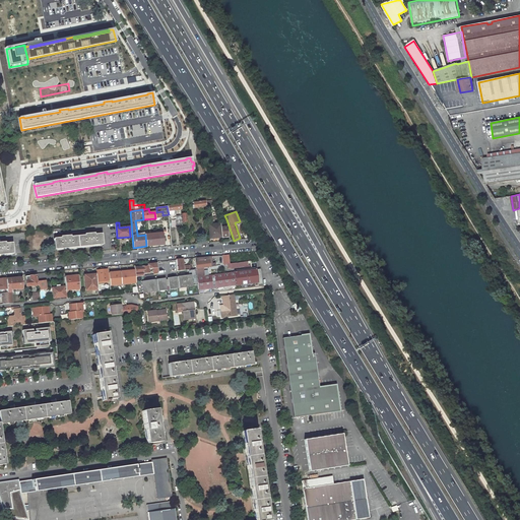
[(220,228),(220,223),(214,224),(208,224),(210,239),(218,238),(219,239),(221,239),(221,237),(220,228)]
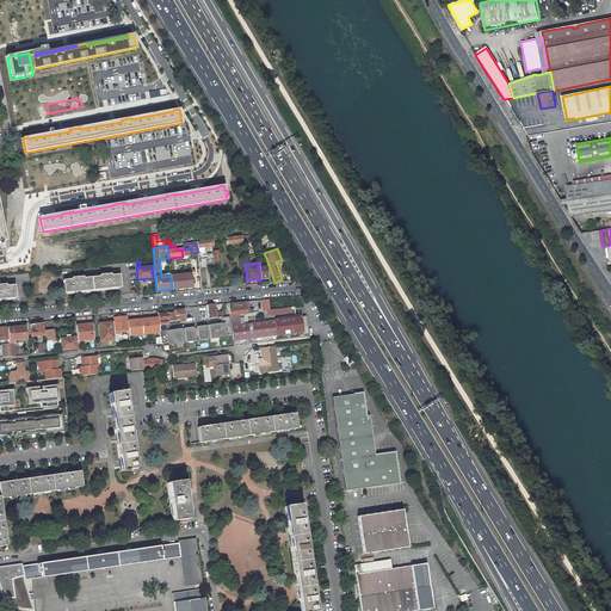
[(75,277),(75,279),(63,281),(65,292),(121,288),(119,275),(107,276),(107,275),(103,275),(103,276),(80,278),(79,277),(75,277)]
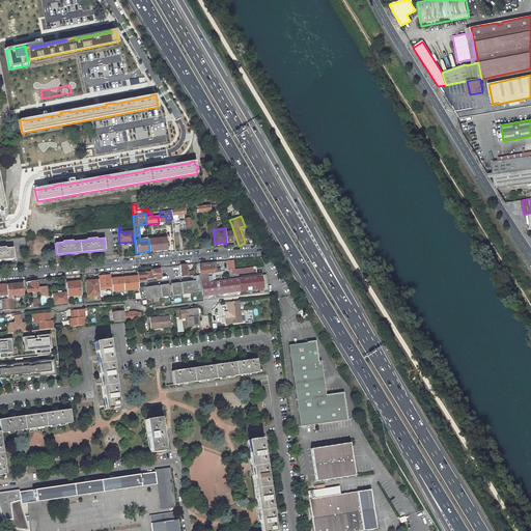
[(0,259),(14,259),(12,248),(2,249),(2,248),(0,247),(0,259)]
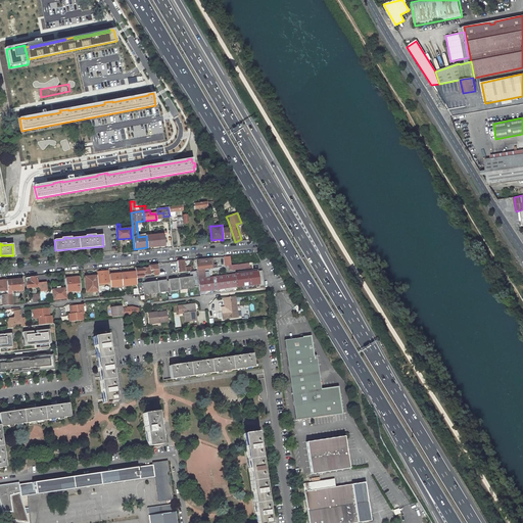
[(230,256),(226,256),(227,267),(229,266),(229,270),(232,270),(232,275),(252,272),(251,263),(250,263),(245,264),(235,265),(231,266),(230,258),(230,256)]
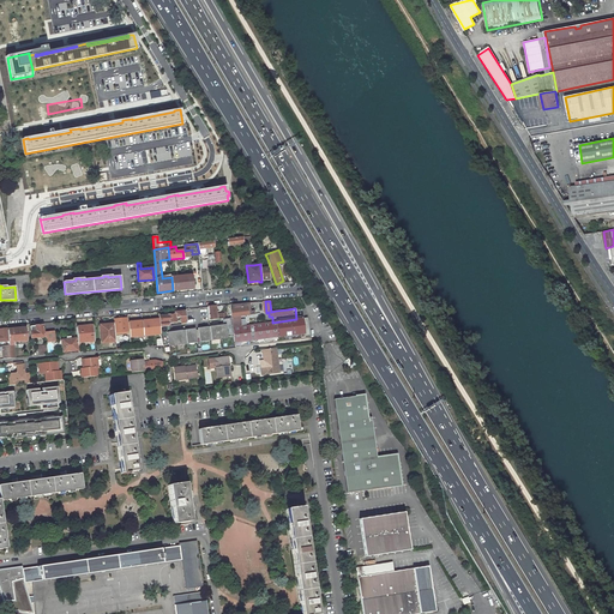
[(270,304),(271,312),(276,311),(275,308),(288,307),(288,309),(294,308),(293,301),(275,302),(270,304)]
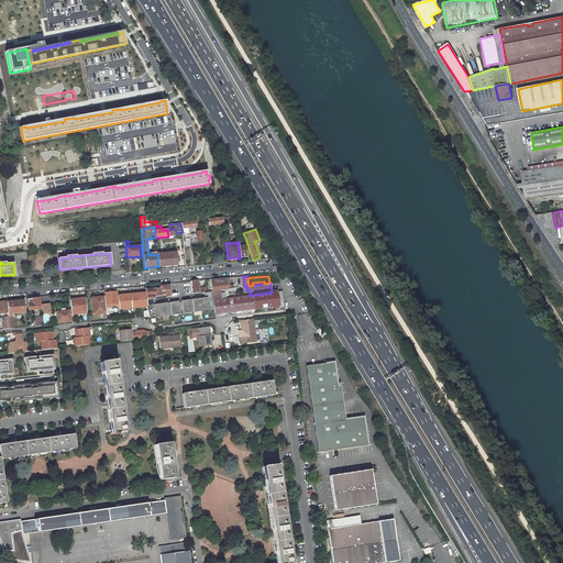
[(220,278),(210,279),(212,291),(213,300),(219,299),(218,290),(233,288),(233,285),(230,286),(228,286),(227,282),(221,283),(220,278)]
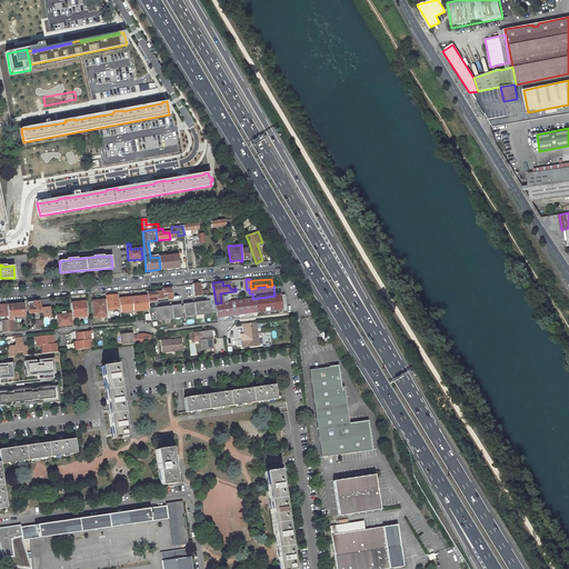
[(199,283),(192,285),(193,295),(193,297),(198,297),(201,296),(207,295),(206,290),(200,291),(199,283)]
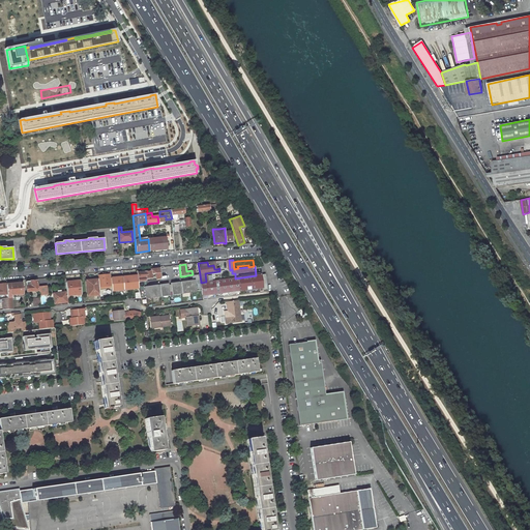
[(159,268),(152,269),(152,272),(153,273),(156,273),(156,280),(160,280),(160,273),(160,272),(160,271),(159,268)]
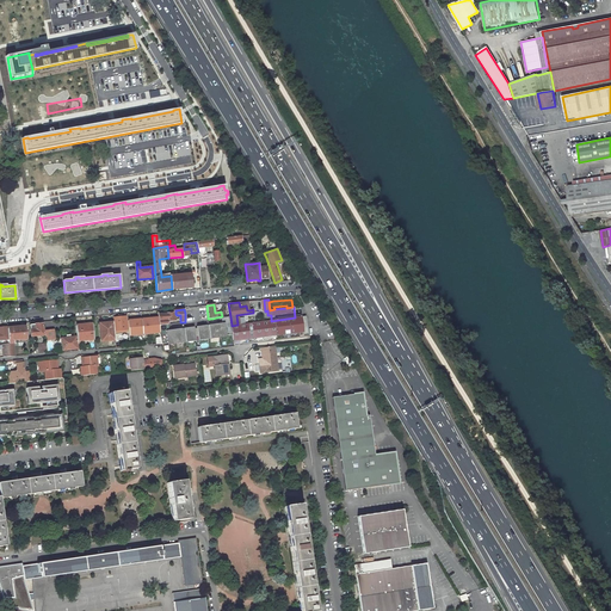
[(189,315),(185,315),(185,322),(208,319),(208,316),(202,318),(201,312),(196,313),(195,313),(196,314),(191,315),(191,313),(189,314),(189,315)]
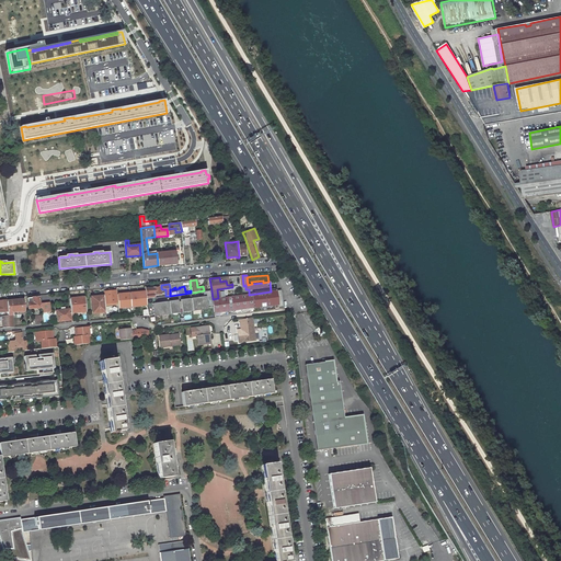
[(145,287),(129,288),(132,307),(147,305),(146,299),(145,288),(145,287)]
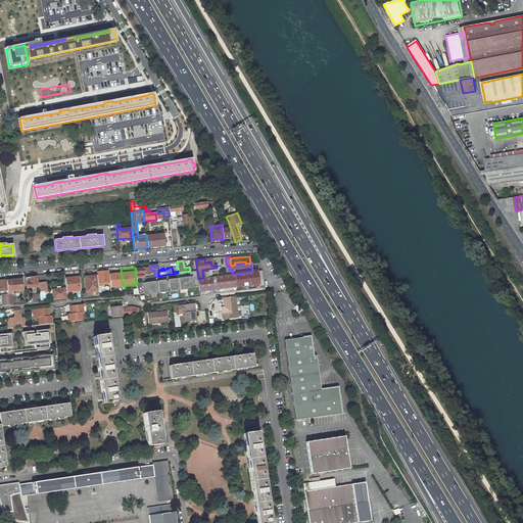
[(149,275),(149,271),(149,268),(135,269),(136,279),(144,278),(143,275),(149,275)]
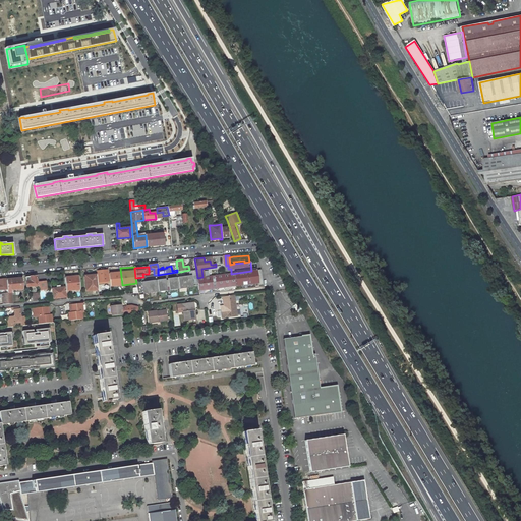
[(120,268),(113,269),(113,276),(121,275),(120,268)]
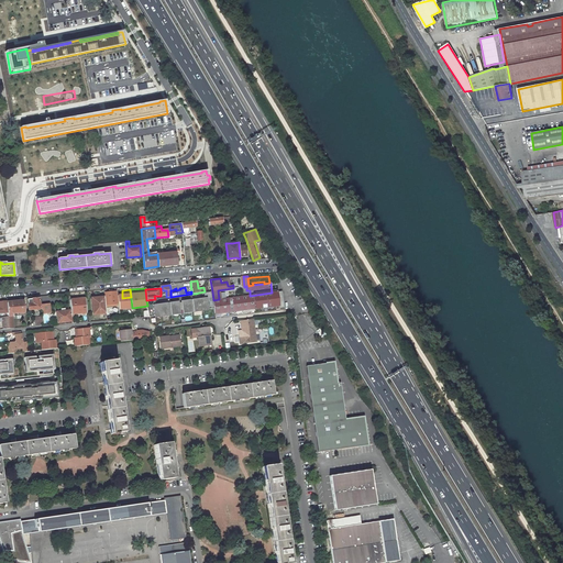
[(107,305),(117,304),(117,291),(106,293),(107,305)]
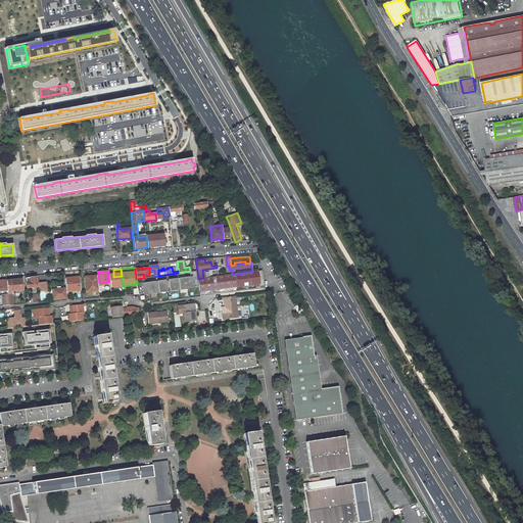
[(197,271),(189,272),(192,293),(199,292),(198,279),(197,271)]
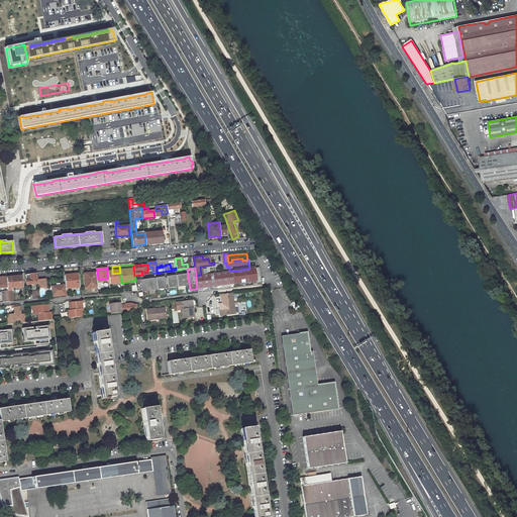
[(196,276),(197,289),(255,281),(254,269),(249,269),(229,272),(201,275),(196,276)]
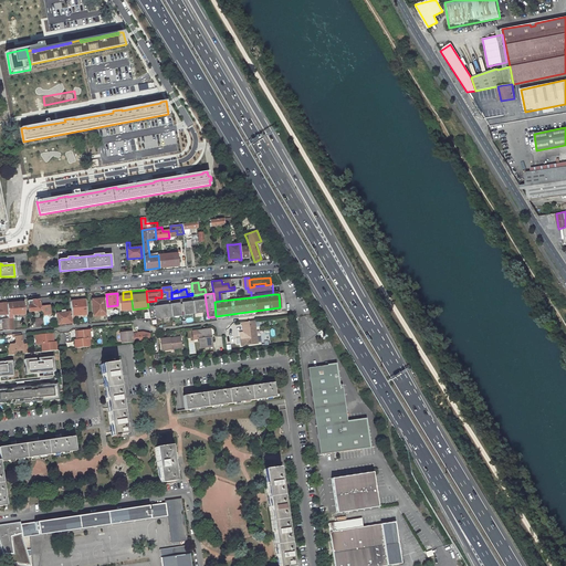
[(171,299),(147,302),(148,307),(149,313),(149,318),(150,320),(163,317),(164,321),(185,317),(185,320),(200,318),(197,295),(192,295),(171,299)]
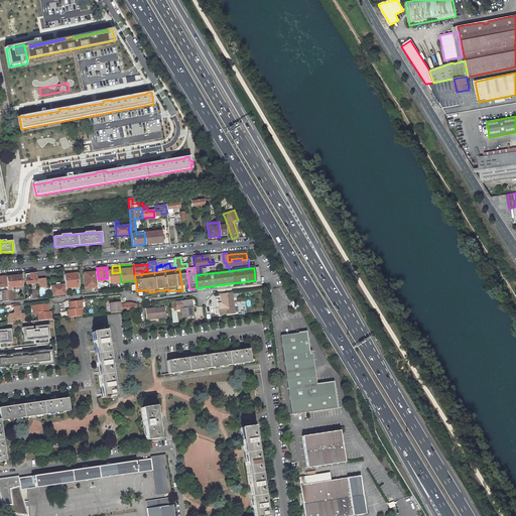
[(86,288),(97,287),(96,272),(91,272),(91,273),(85,273),(85,278),(86,288)]
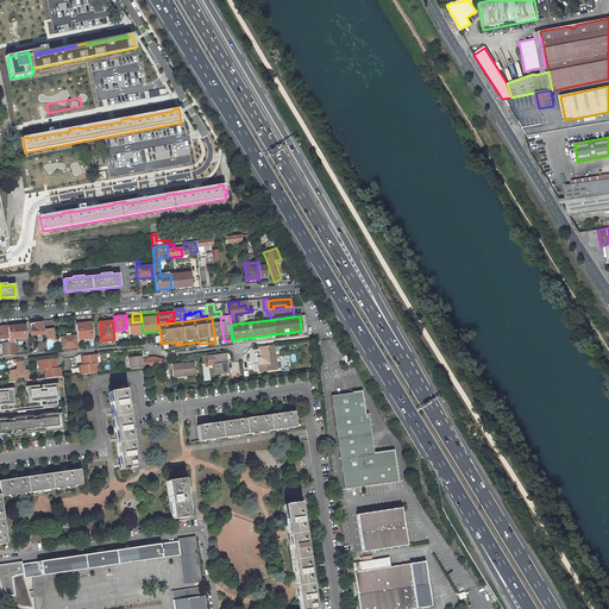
[(36,328),(30,330),(31,336),(44,334),(44,330),(43,322),(36,324),(36,328)]
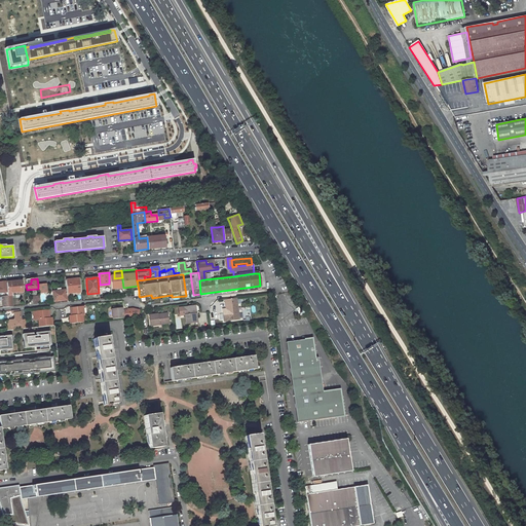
[(67,293),(81,292),(80,279),(66,280),(66,285),(67,293)]
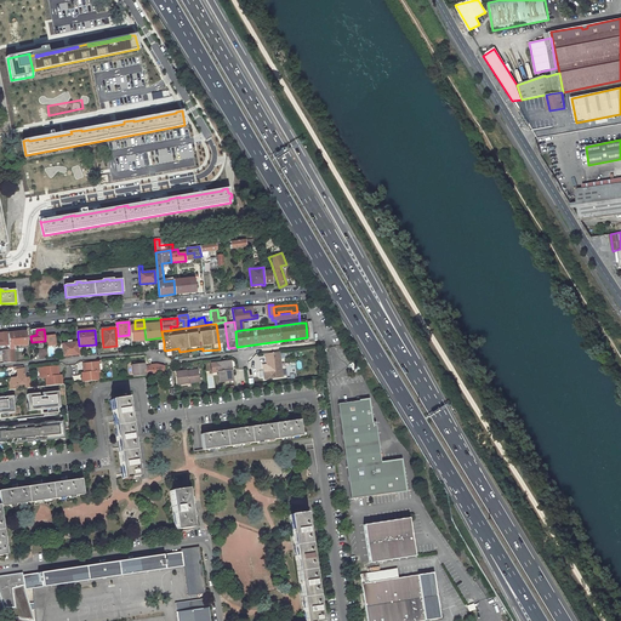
[(26,332),(7,334),(9,348),(10,363),(16,362),(13,347),(16,346),(16,345),(27,343),(26,332)]
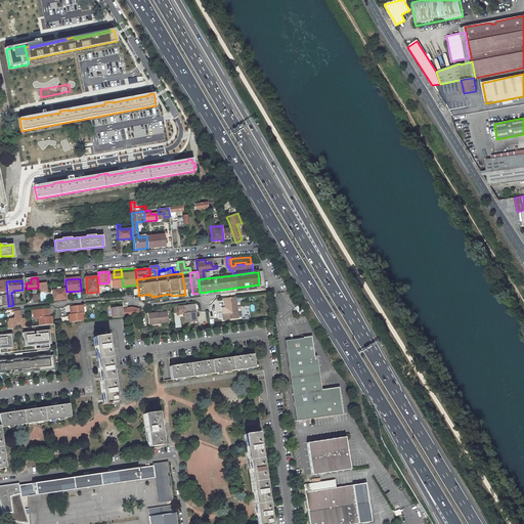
[(38,288),(39,295),(39,297),(48,296),(46,282),(38,284),(38,288)]
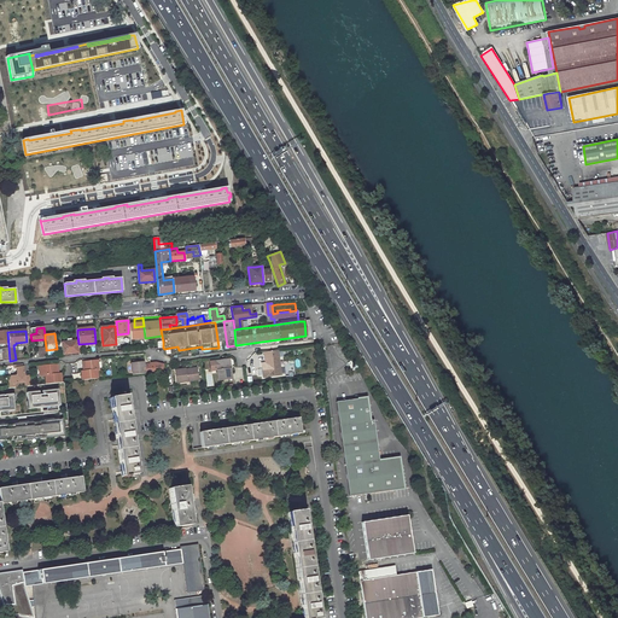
[(71,339),(66,339),(66,342),(62,343),(63,355),(77,354),(77,348),(79,348),(79,347),(79,344),(77,334),(74,334),(75,342),(71,342),(71,339)]
